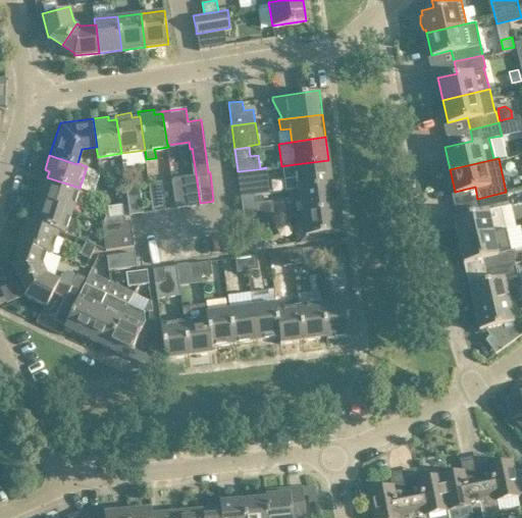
[(295,164),(298,188),(301,188),(331,183),(328,160),(295,164)]
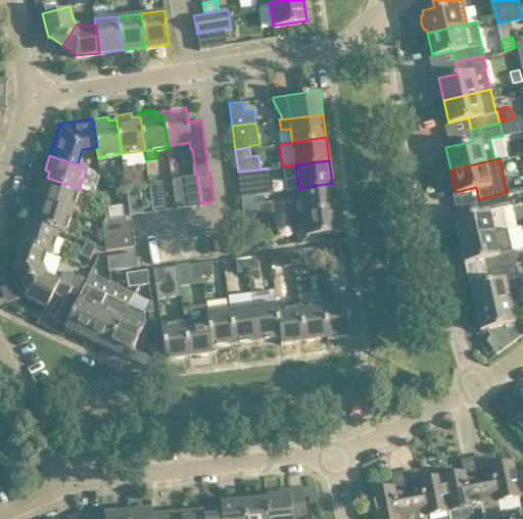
[(238,172),(241,195),(270,191),(267,169),(238,172)]
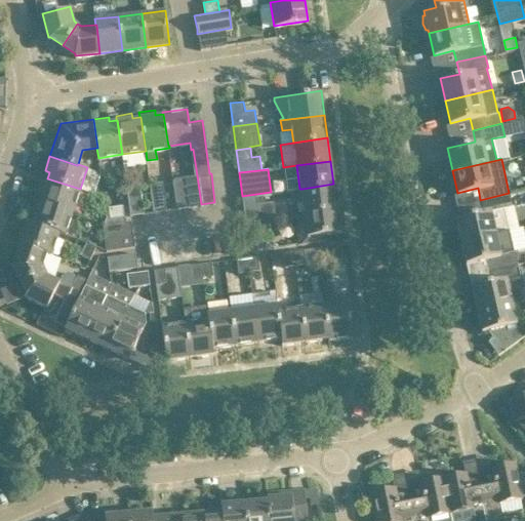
[(197,175),(185,177),(189,205),(201,204),(197,175)]
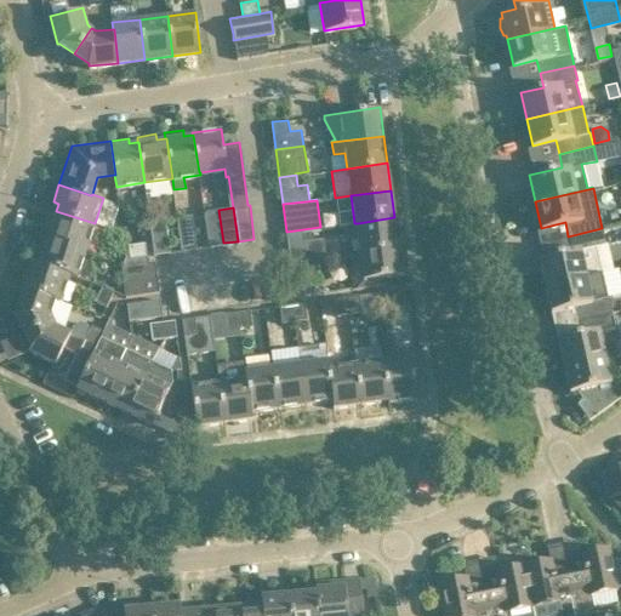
[(223,243),(218,210),(204,211),(209,245),(223,243)]
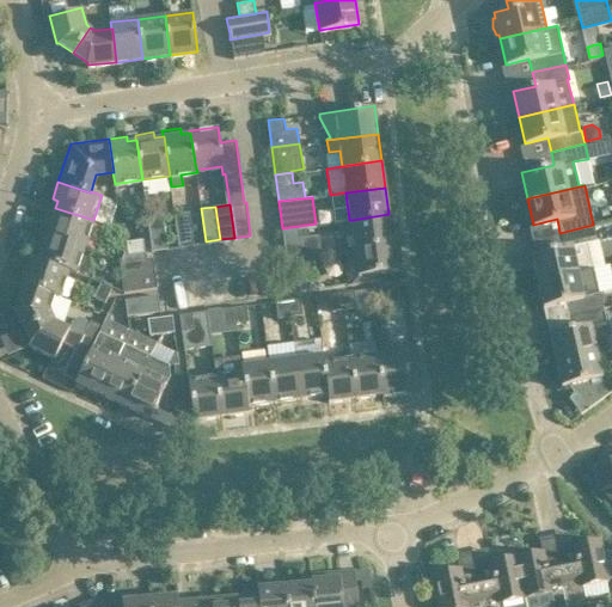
[(48,213),(41,232),(85,246),(93,220),(55,208),(54,214),(48,213)]
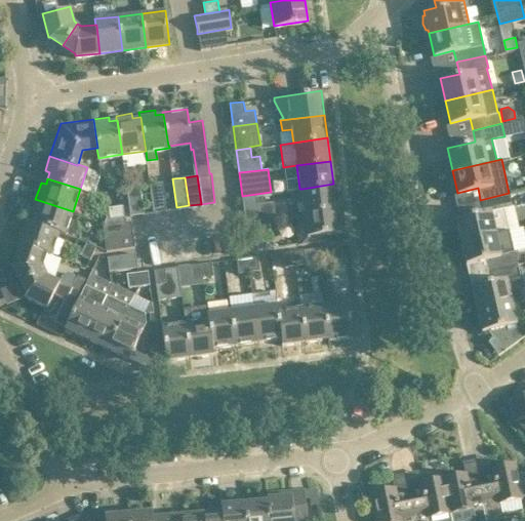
[(149,183),(153,210),(166,209),(162,181),(149,183)]
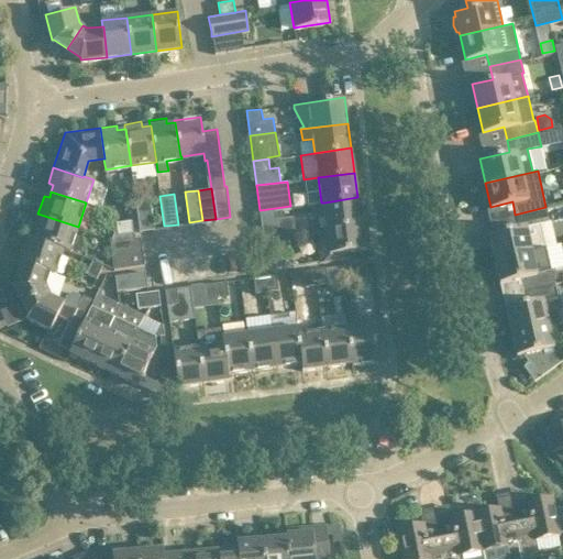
[(135,199),(136,211),(140,230),(154,228),(150,197),(135,199)]
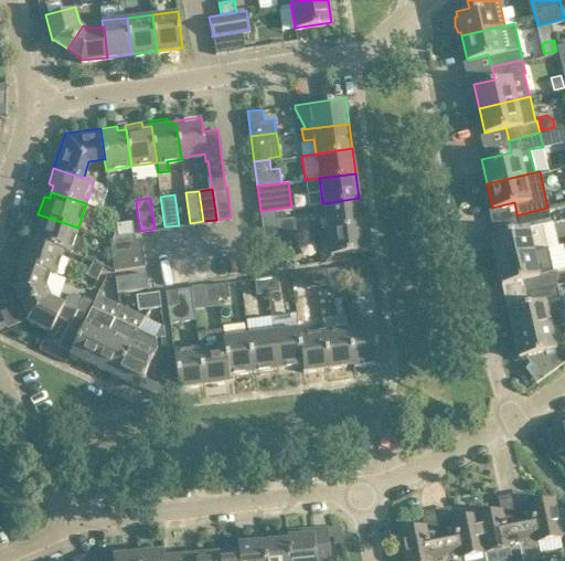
[(317,229),(317,230),(364,223),(361,198),(359,198),(326,203),(322,203),(312,205),(313,217),(326,215),(328,226),(317,229)]
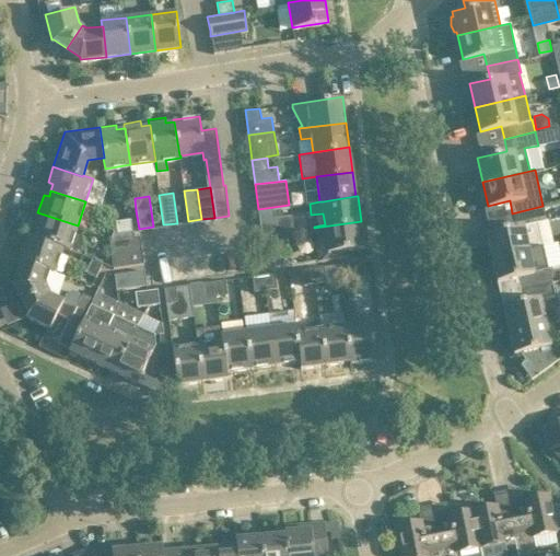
[(258,209),(261,234),(284,231),(293,230),(291,212),(281,213),(280,207),(289,205),(258,209)]
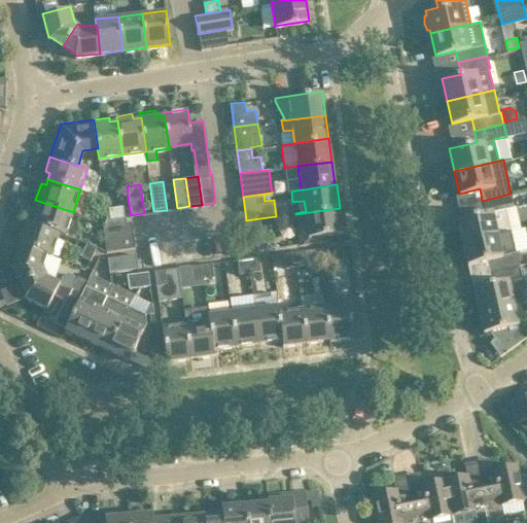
[(462,241),(511,230),(519,228),(511,194),(482,201),(485,212),(457,218),(462,241)]
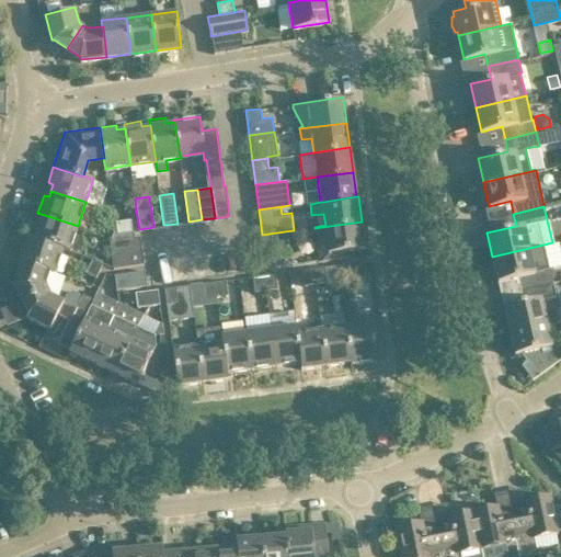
[(37,213),(30,236),(35,237),(35,238),(54,243),(54,245),(61,247),(64,247),(64,248),(70,250),(70,249),(83,254),(84,251),(81,227),(78,226),(37,213)]
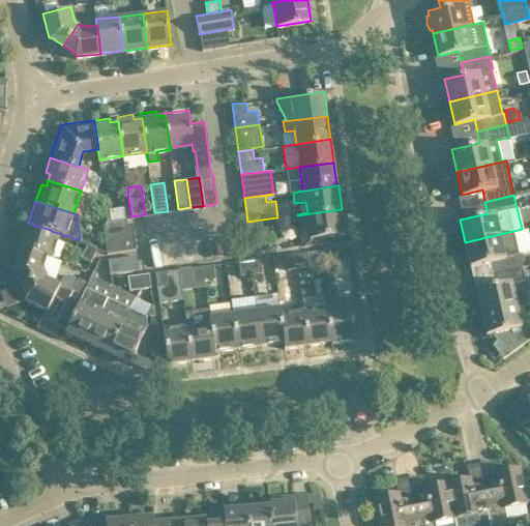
[(124,206),(110,208),(110,214),(111,218),(125,217),(124,206)]
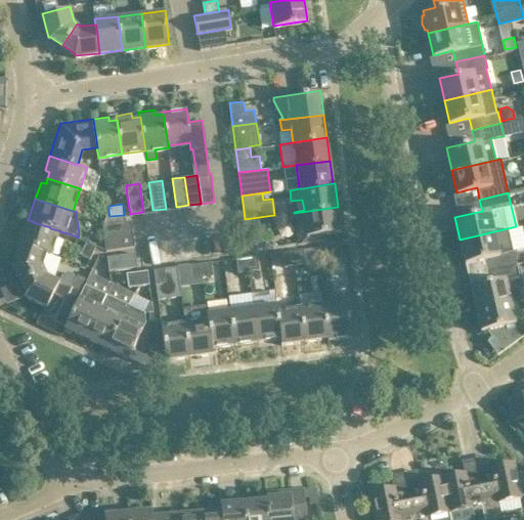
[(338,207),(294,213),(298,243),(326,239),(325,232),(341,230),(338,207)]
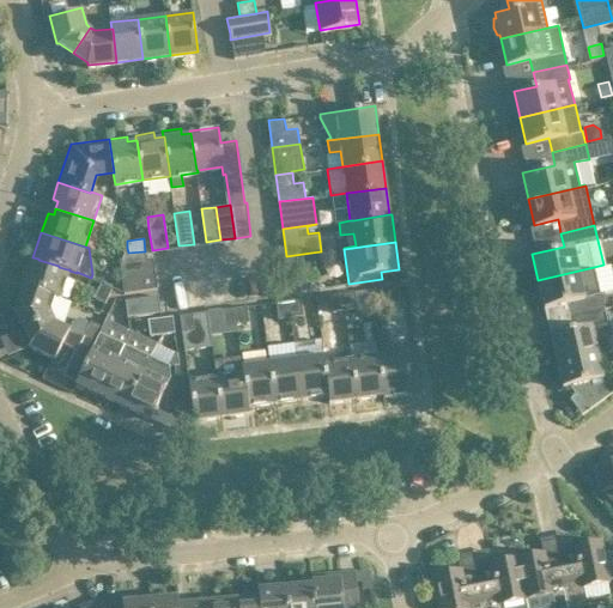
[(146,257),(145,251),(128,253),(127,248),(121,248),(122,253),(121,257),(121,261),(120,261),(121,275),(155,271),(153,256),(146,257)]
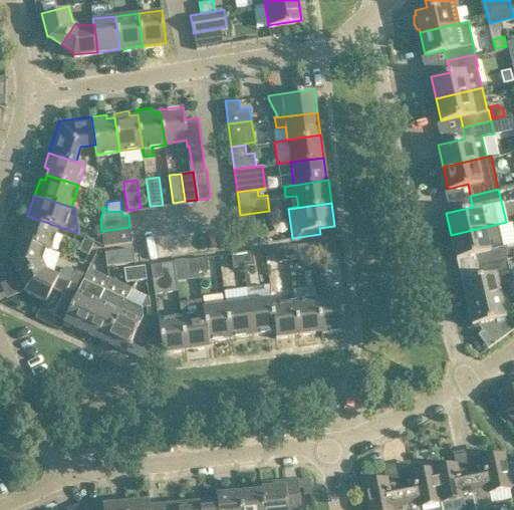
[(26,215),(19,238),(45,247),(45,248),(50,250),(58,227),(58,226),(56,226),(49,224),(49,223),(32,218),(32,217),(27,216),(26,215)]
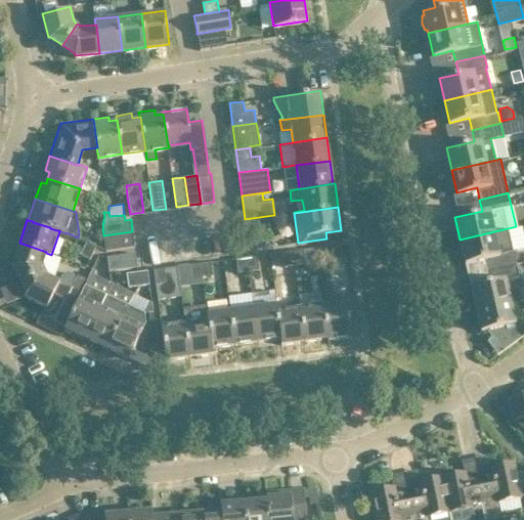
[(484,257),(487,269),(517,262),(514,250),(513,250),(508,228),(460,240),(465,262),(484,257)]
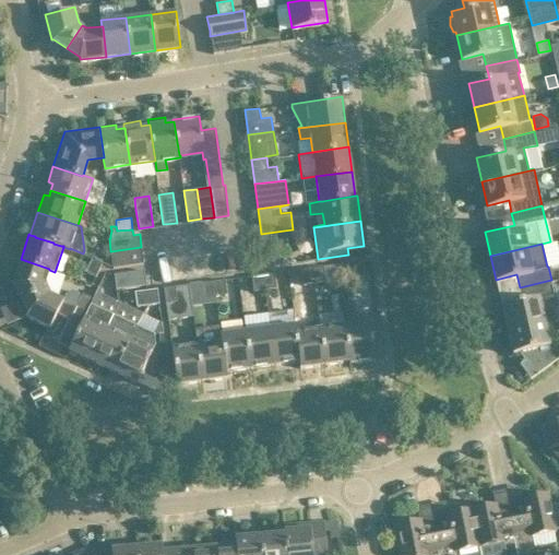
[(287,262),(286,255),(280,256),(277,245),(262,247),(265,266),(287,262)]
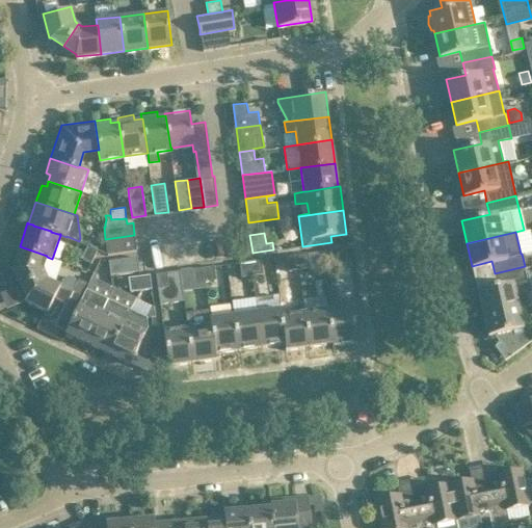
[(134,235),(105,239),(107,253),(136,248),(134,235)]
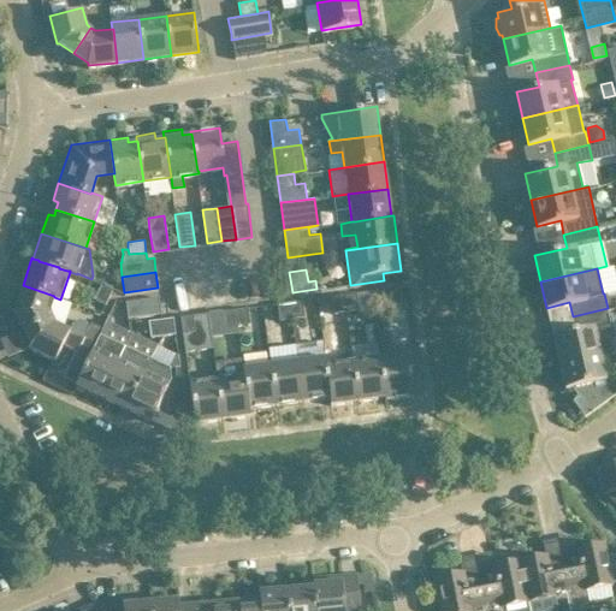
[(93,298),(105,304),(112,288),(101,282),(93,298)]
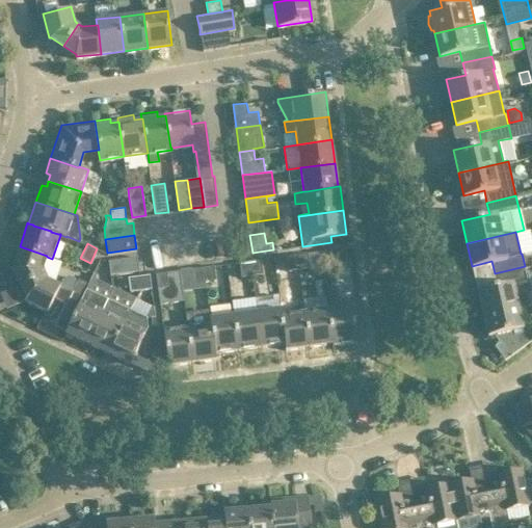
[(15,270),(21,283),(45,272),(43,268),(47,257),(47,256),(20,246),(12,269),(15,270)]
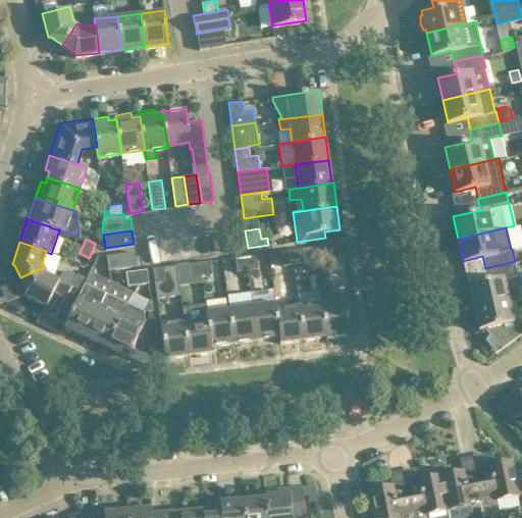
[(314,245),(316,259),(327,258),(325,244),(314,245)]
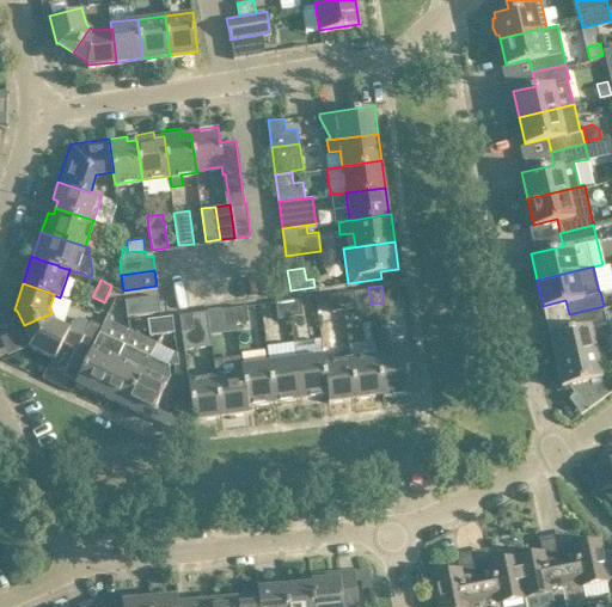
[(354,289),(342,290),(344,307),(356,306),(354,289)]
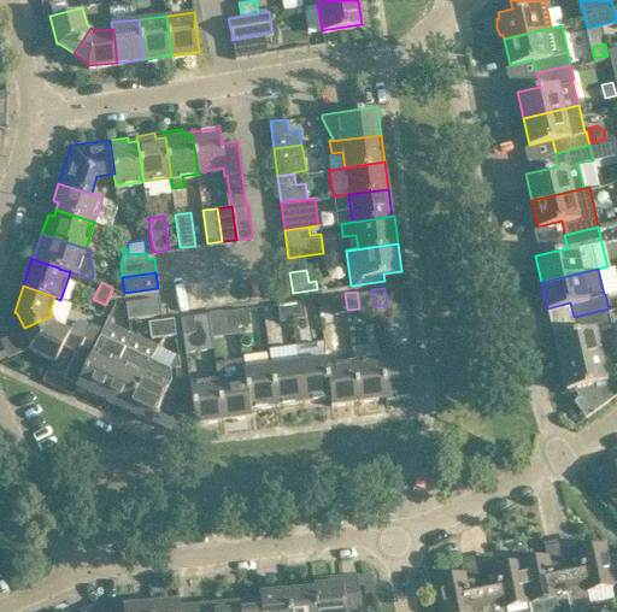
[(347,310),(345,293),(331,295),(334,312),(347,310)]
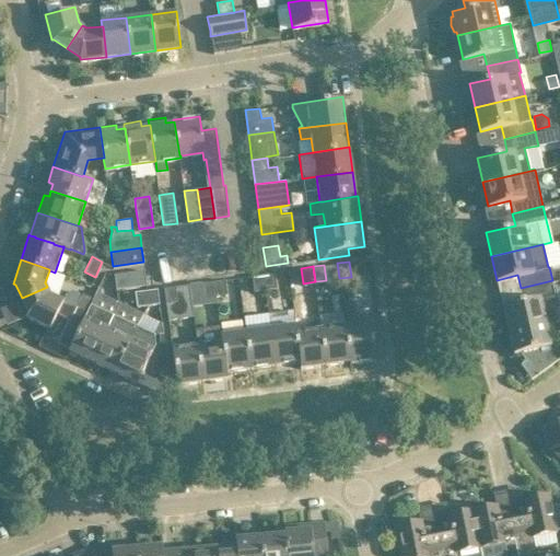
[(114,273),(116,288),(147,284),(144,268),(114,273)]
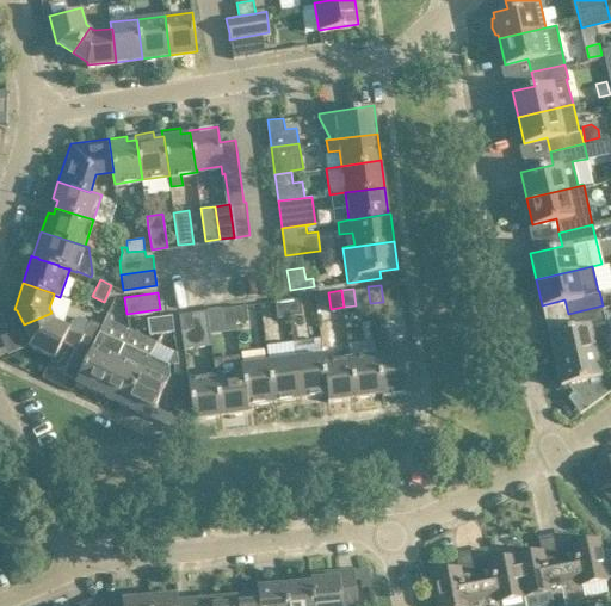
[(300,296),(288,298),(289,314),(302,313),(300,296)]
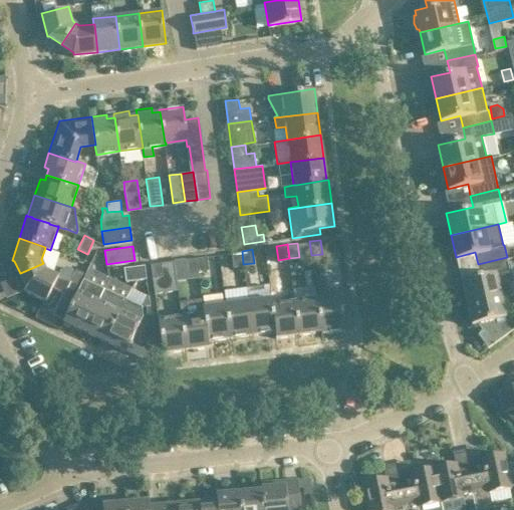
[(243,264),(242,251),(231,252),(233,266),(243,264)]
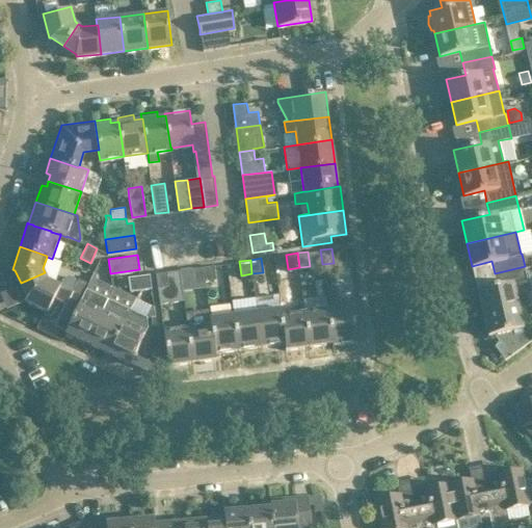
[(214,264),(203,266),(205,280),(215,279),(214,264)]
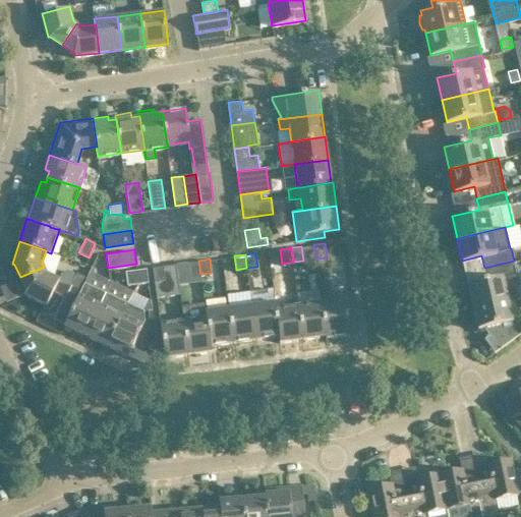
[(200,274),(198,261),(188,262),(190,276),(200,274)]
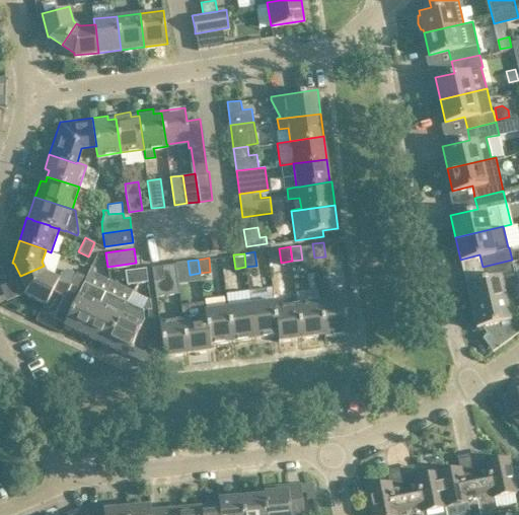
[(466,282),(471,304),(505,296),(500,275),(515,272),(512,260),(483,267),(486,278),(466,282)]
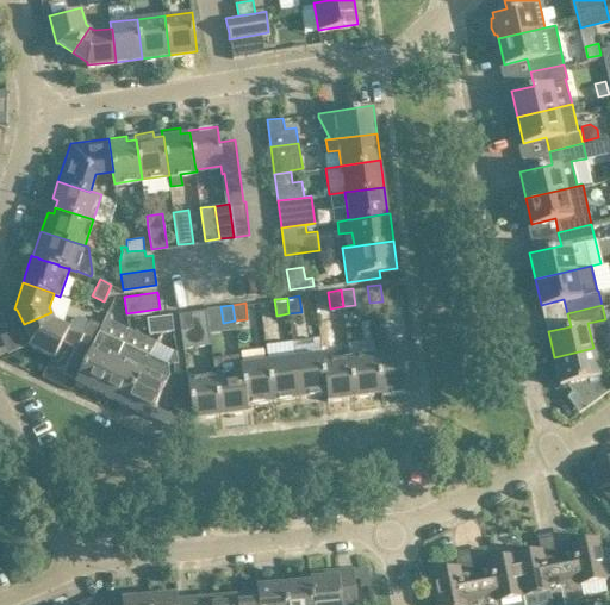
[(179,312),(184,345),(210,342),(205,309),(179,312)]
